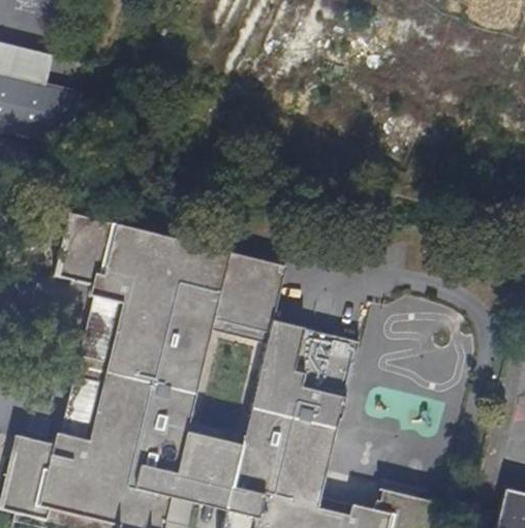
[(0,126),(67,143),(81,88),(0,68),(0,126)]
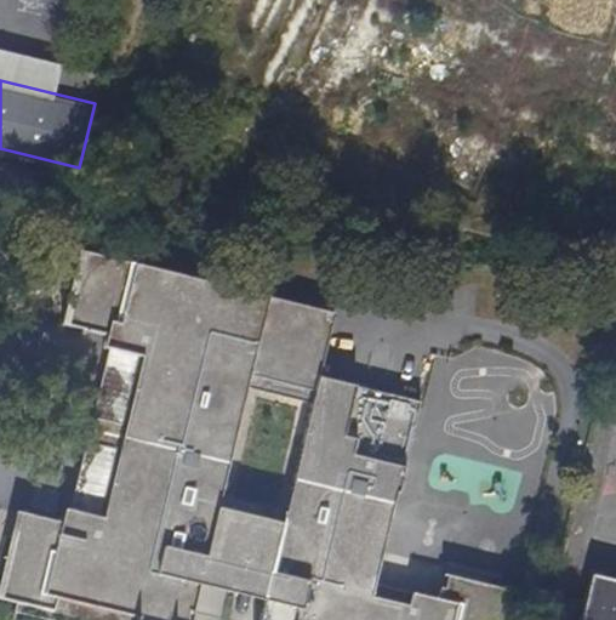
[(452,576),(449,590),(444,589),(441,601),(376,584),(399,493),(401,493),(425,400),(323,375),(340,312),(81,248),(62,322),(108,334),(104,346),(109,347),(176,363),(167,399),(163,398),(153,433),(93,419),(89,441),(147,455),(138,490),(143,491),(135,524),(69,508),(67,508),(63,522),(18,510),(0,582),(0,596),(53,610),(57,598),(140,618),(138,619),(190,619),(201,582),(266,598),(260,619),(514,619),(518,606),(511,604),(514,591),(452,576)]
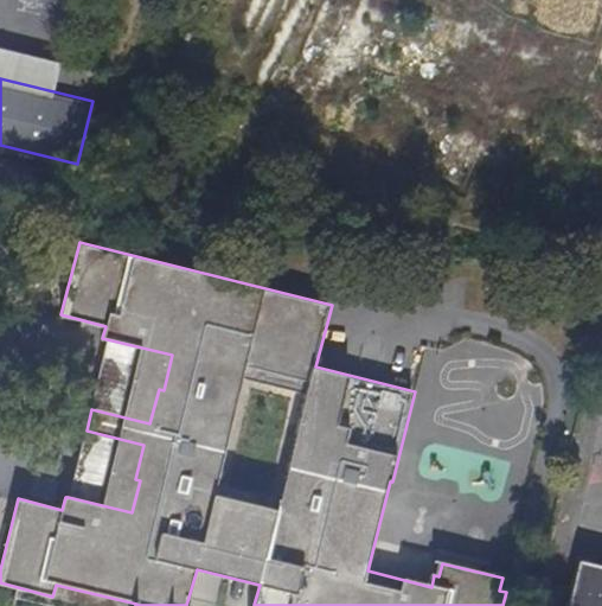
[(164,390),(172,355),(107,339),(91,409),(149,423),(159,389),(164,390)]
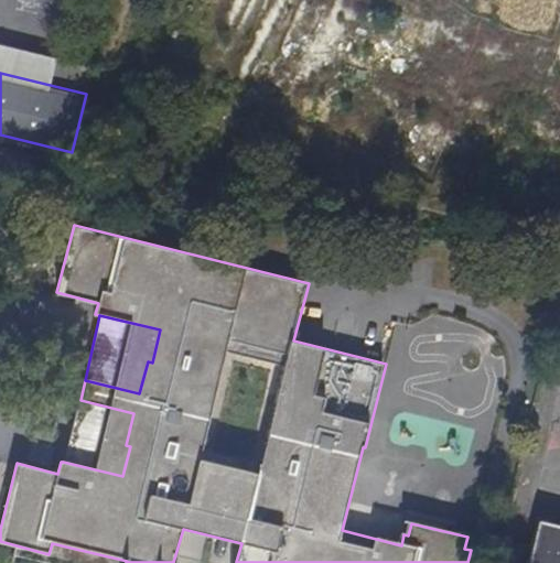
[(126,445),(133,413),(81,400),(63,462),(122,476),(130,446),(126,445)]
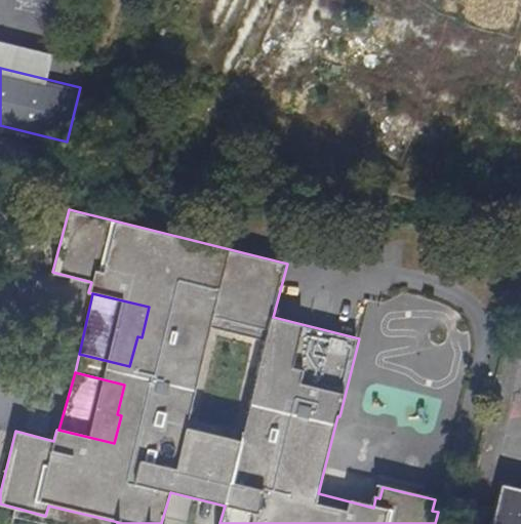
[(520,492),(503,488),(492,523),(520,523),(520,492)]
